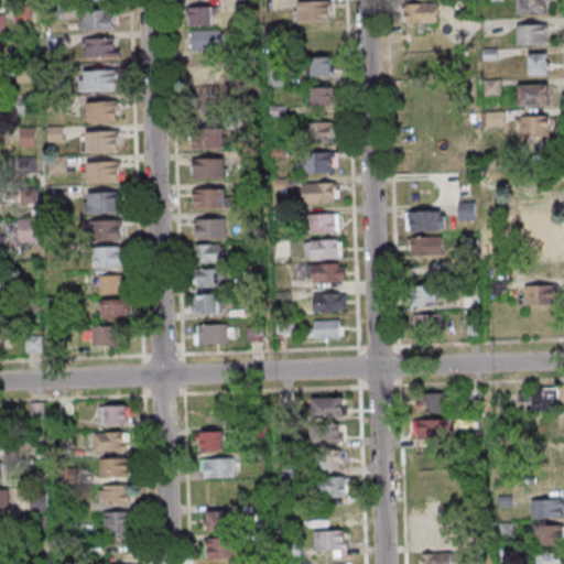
[(545,0),(514,0),(516,13),(546,13),(545,0)]
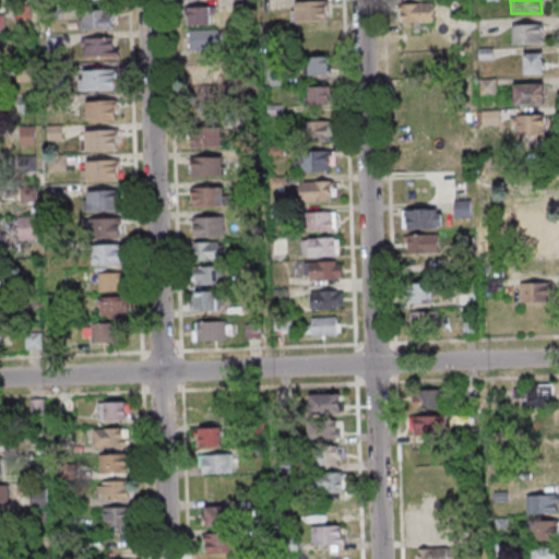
[(293,1),(293,21),(328,21),(328,1),(293,1)]
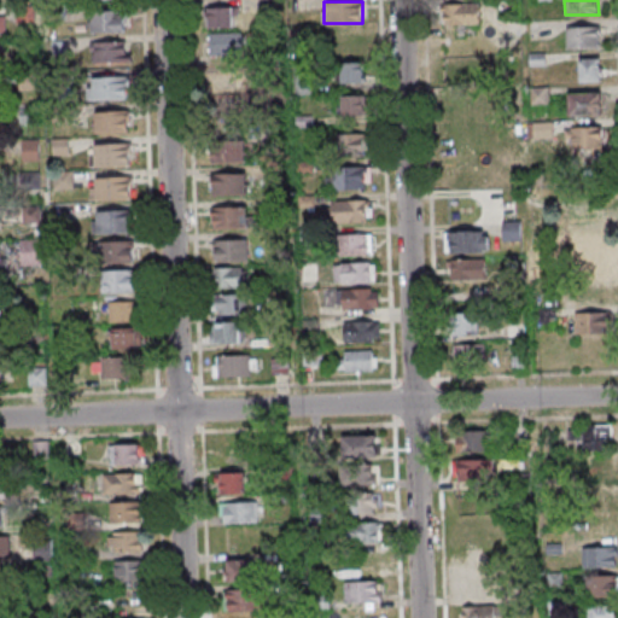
[(481,27),(481,4),(443,4),(443,27),(481,27)]
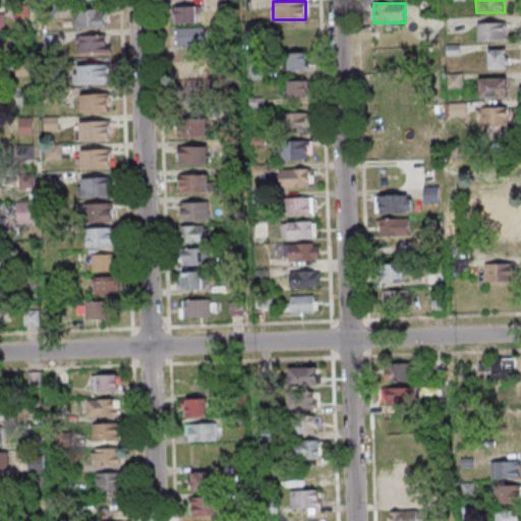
[(13,6),(14,17),(30,17),(30,6),(13,6)]
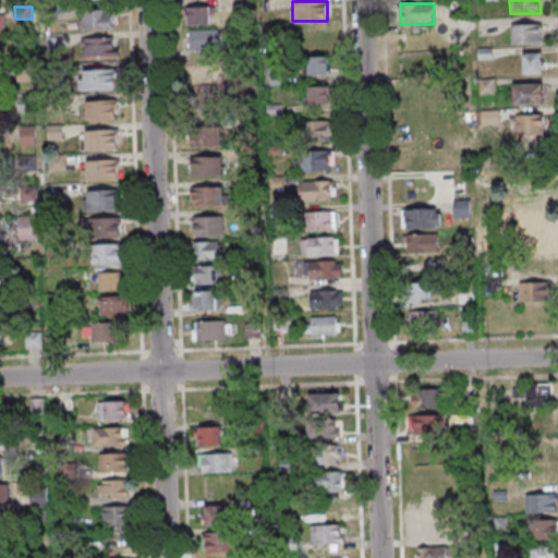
[(186,7),(186,25),(211,25),(211,7),(186,7)]
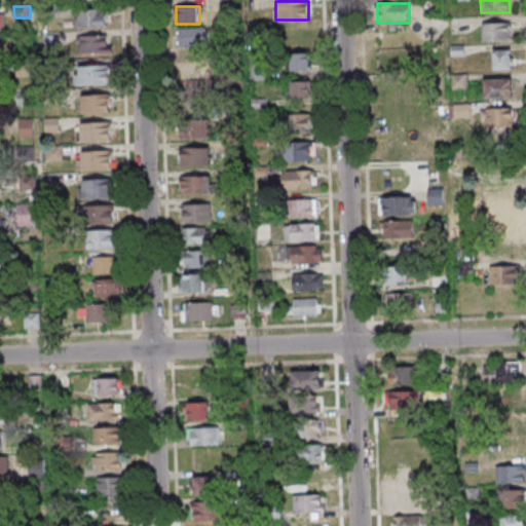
[(78,8),(79,28),(107,27),(107,7),(78,8)]
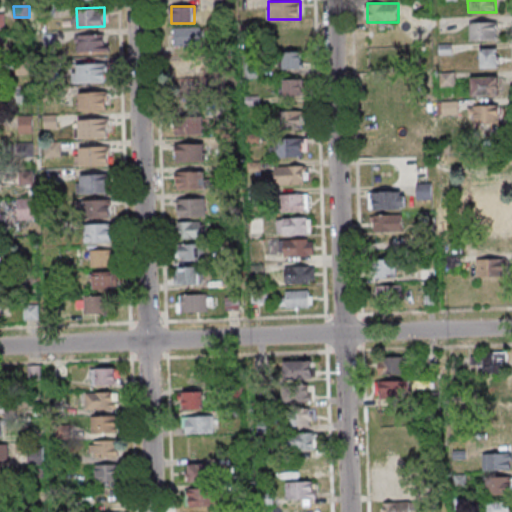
[(470,22),(470,39),(497,39),(497,22),(470,22)]
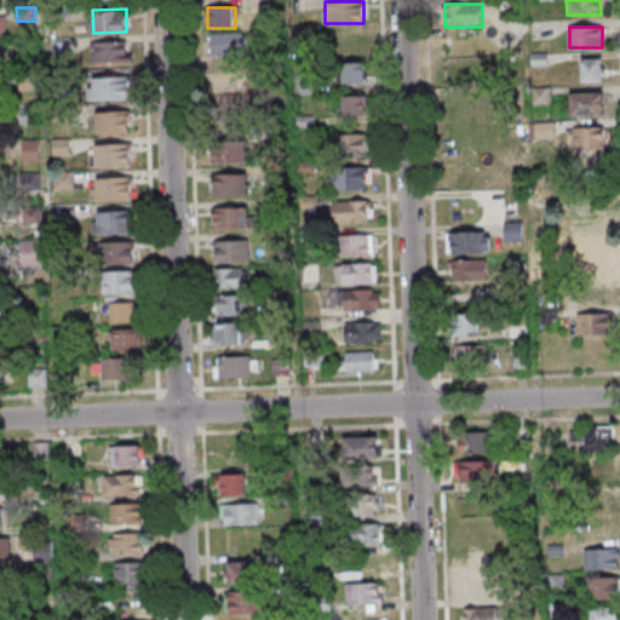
[(210,56),(242,56),(242,34),(210,34),(210,56)]
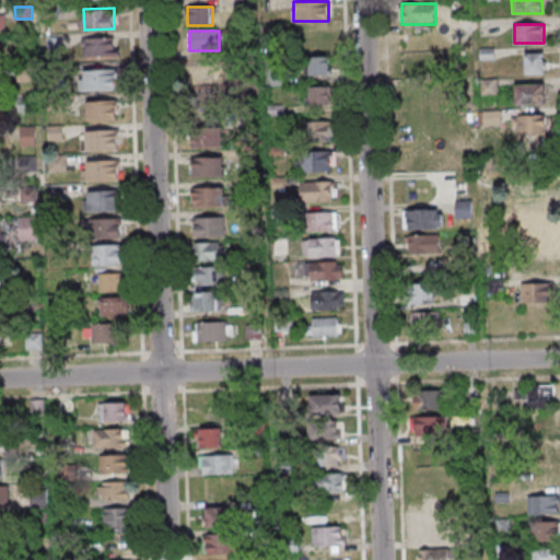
[(84,38),(85,57),(120,56),(119,48),(115,48),(114,37),(84,38)]
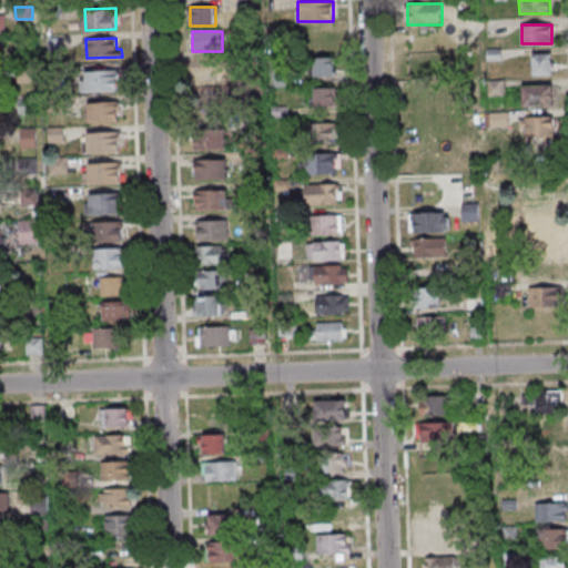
[(533,53),(533,74),(553,74),(553,53),(533,53)]
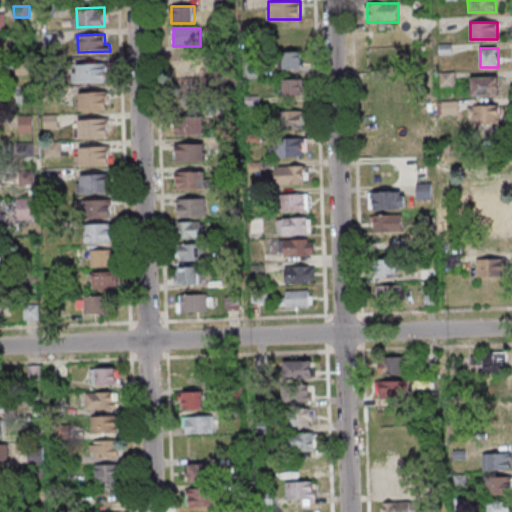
[(302,52),(282,52),(282,69),(302,69),(302,52)]
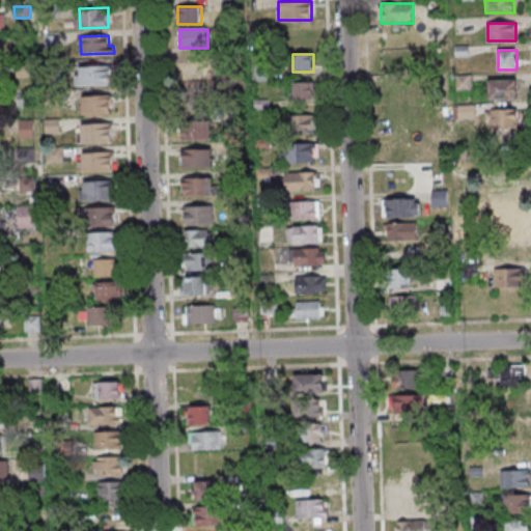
[(178,80),(208,80),(208,62),(178,62),(178,80)]
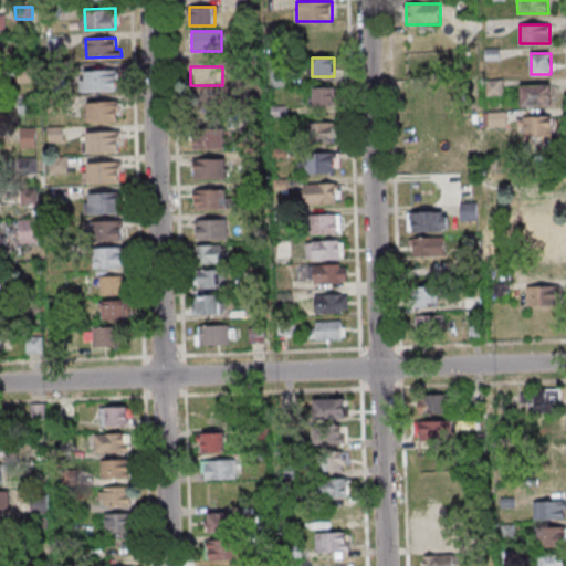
[(85,70),(85,80),(81,80),(81,91),(117,90),(117,70),(85,70)]
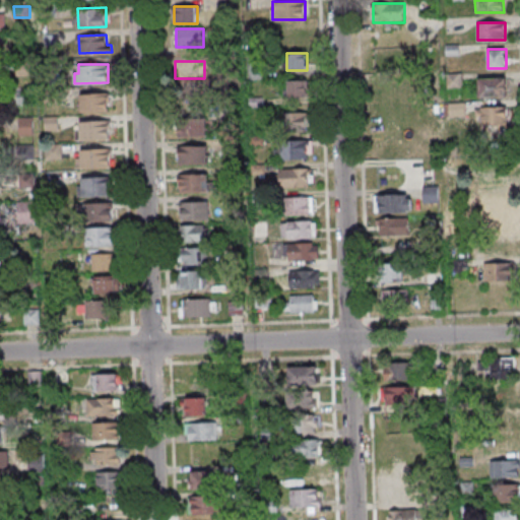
[(478,96),(507,96),(507,78),(478,78),(478,96)]
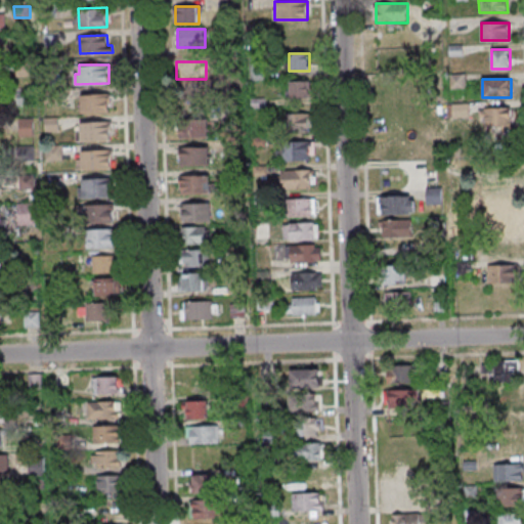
[(310,82),(289,82),(289,99),(310,99),(310,82)]
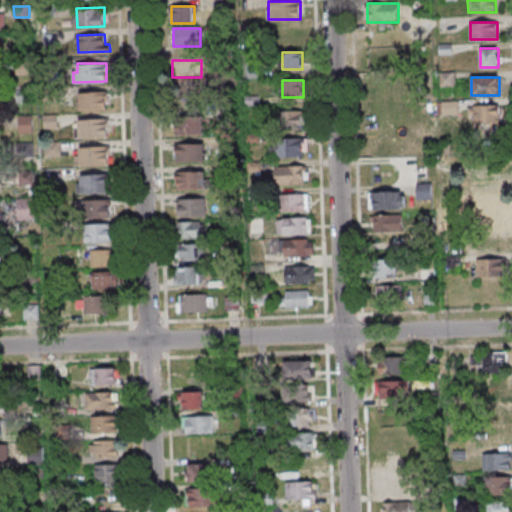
[(79,92),(80,109),(107,109),(106,92),(79,92)]
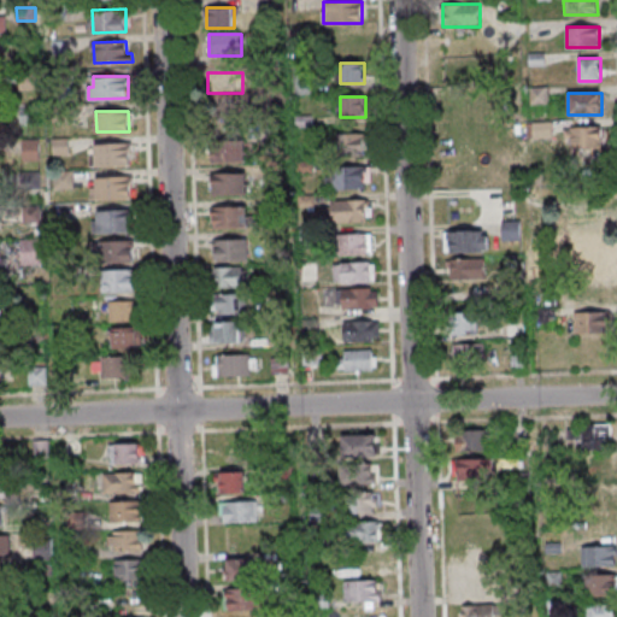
[(569,150),(601,150),(601,127),(569,127),(569,150)]
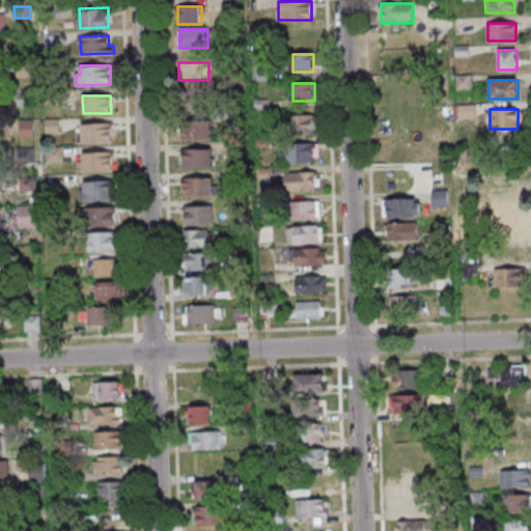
[(315,115),(284,115),(284,134),(315,134),(315,115)]
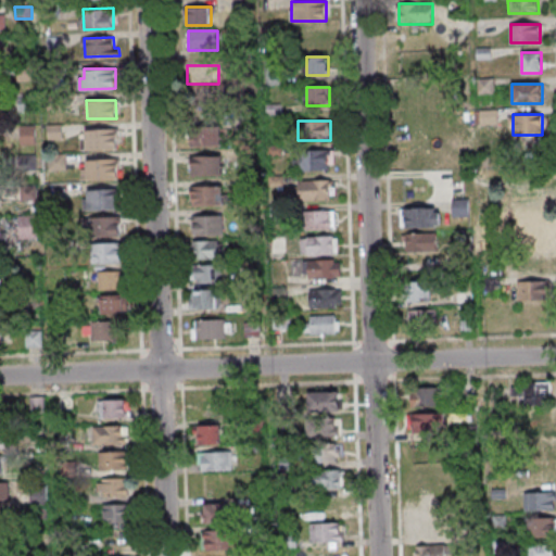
[(47,125),(48,139),(62,139),(62,124),(47,125)]
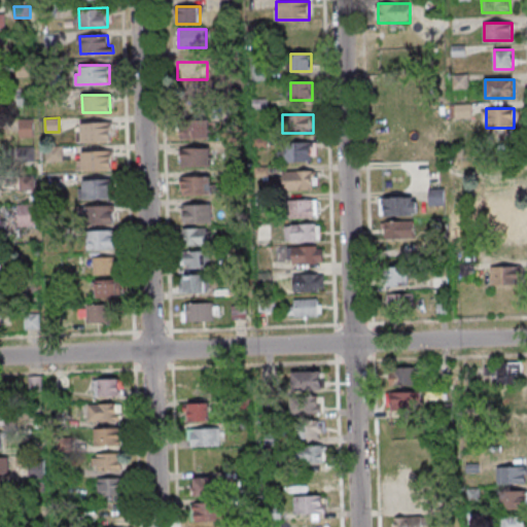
[(19,119),(20,137),(33,137),(32,118),(19,119)]
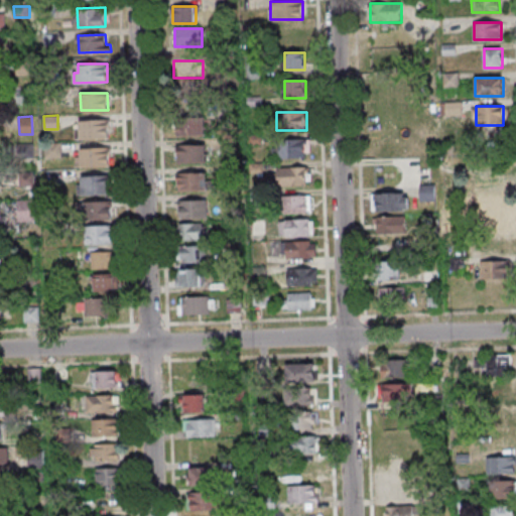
[(177,135),(205,135),(205,118),(177,118),(177,135)]
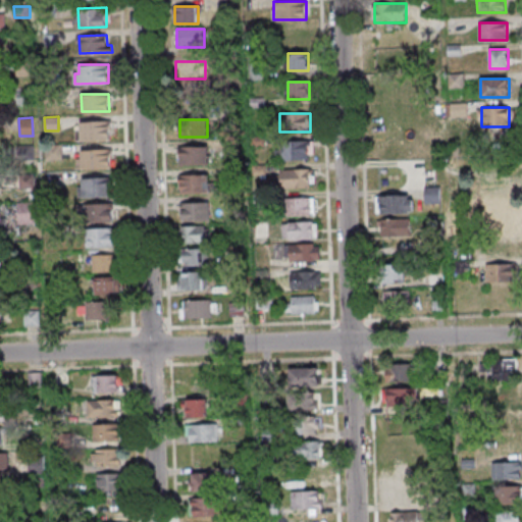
[(80,121),(81,140),(110,139),(109,128),(111,128),(111,120),(80,121)]
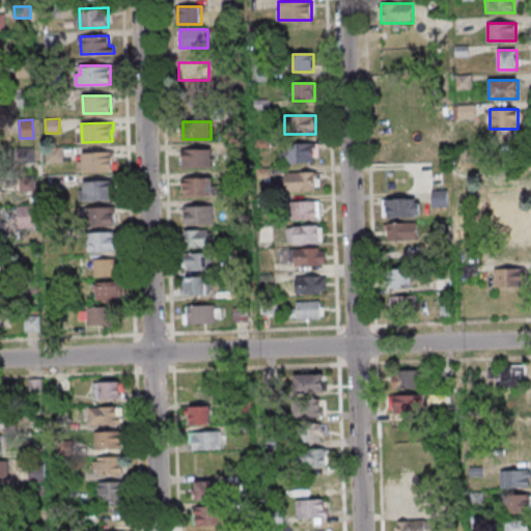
[(318,163),(318,143),(281,143),(281,163),(318,163)]
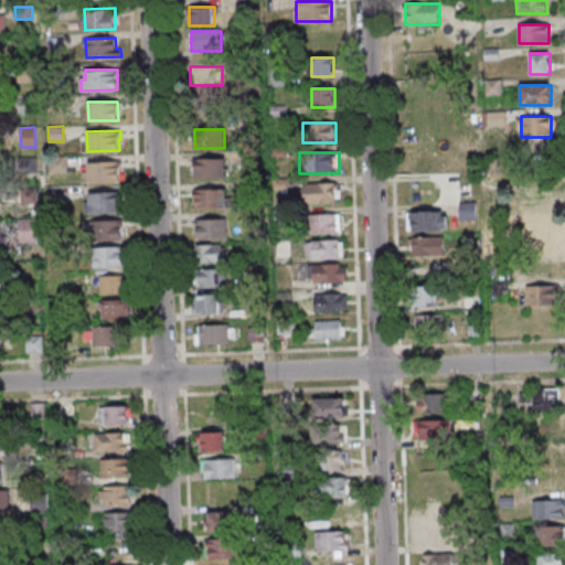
[(49,157),(50,173),(67,173),(66,156),(49,157)]
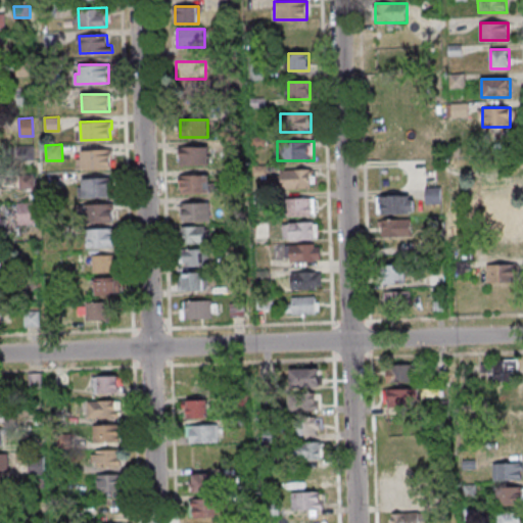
[(207,146),(180,146),(180,164),(207,164),(207,146)]
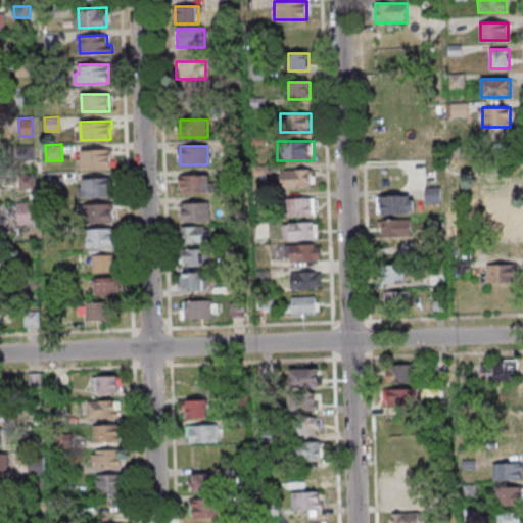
[(81,150),(82,158),(78,158),(78,169),(110,168),(110,157),(112,157),(112,149),(81,150)]
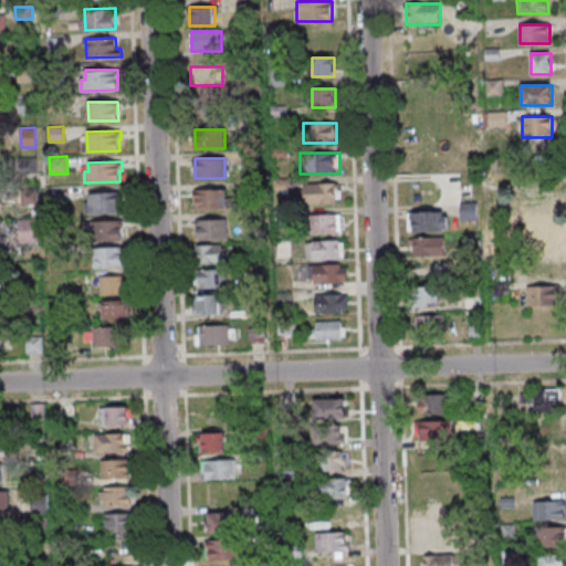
[(525,198),(554,198),(554,170),(525,170),(525,198)]
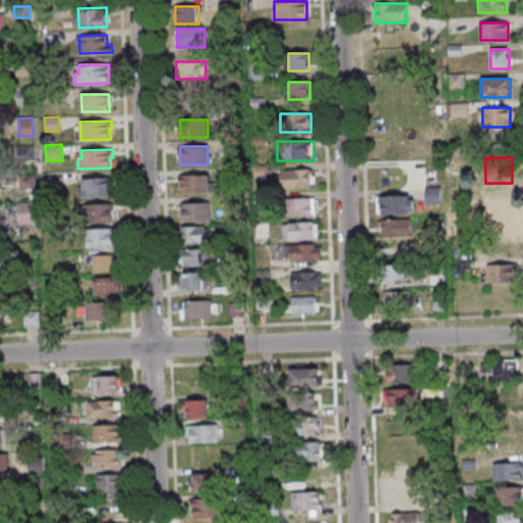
[(281,188),(315,188),(315,169),(281,169),(281,188)]
